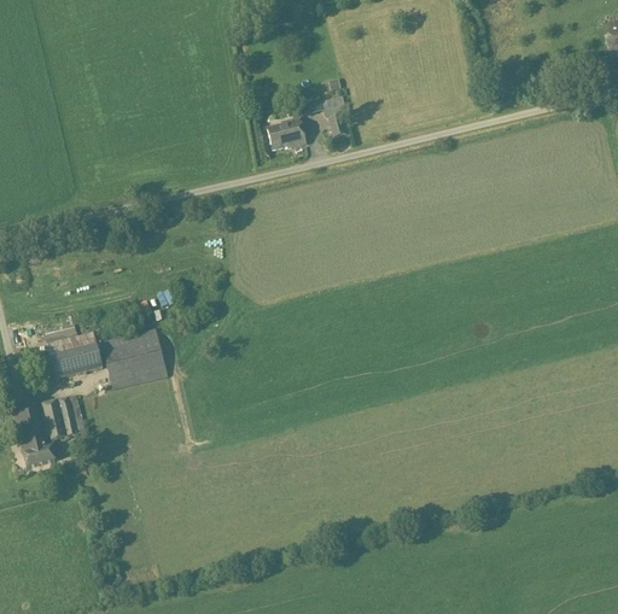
[(617,34),(605,37),(611,59),(617,57),(617,34)]
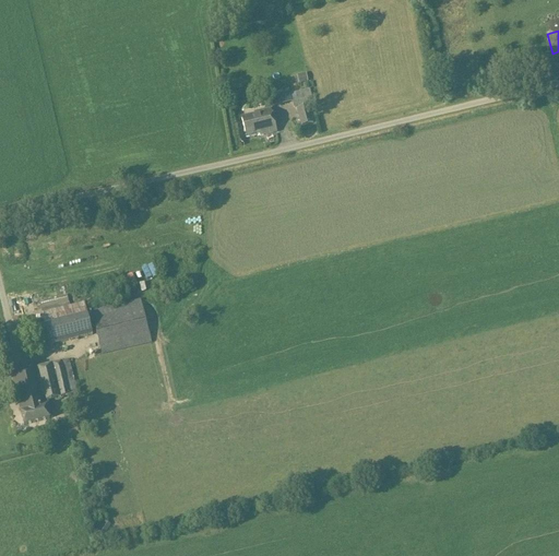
[(298,81),(308,79),(306,69),(296,72),(298,81)]
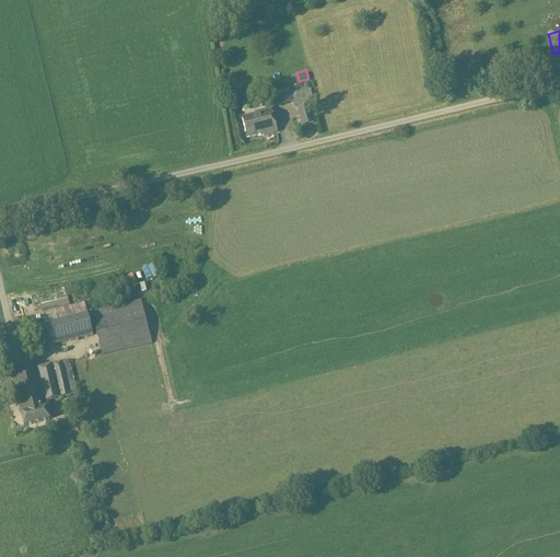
[(291,91),(294,105),(314,100),(310,86),(291,91)]
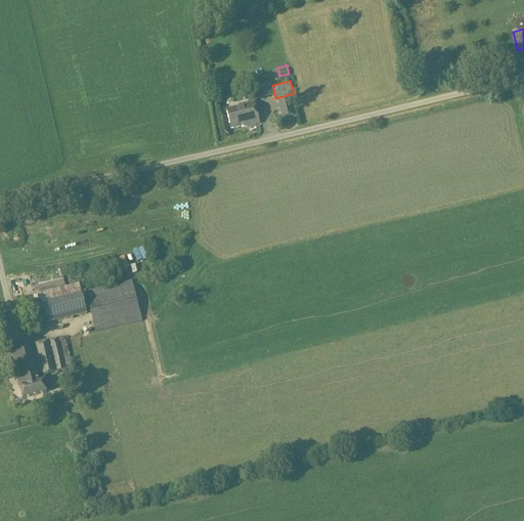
[(290,97),(278,99),(282,116),(294,113),(290,97)]
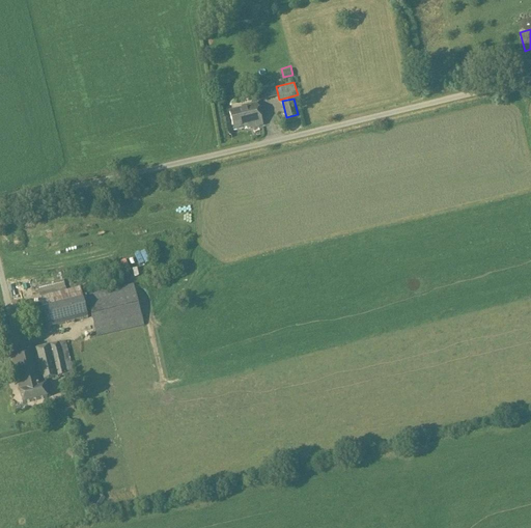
[(234,129),(247,126),(247,127),(263,122),(257,101),(242,105),(242,106),(229,109),(234,129)]
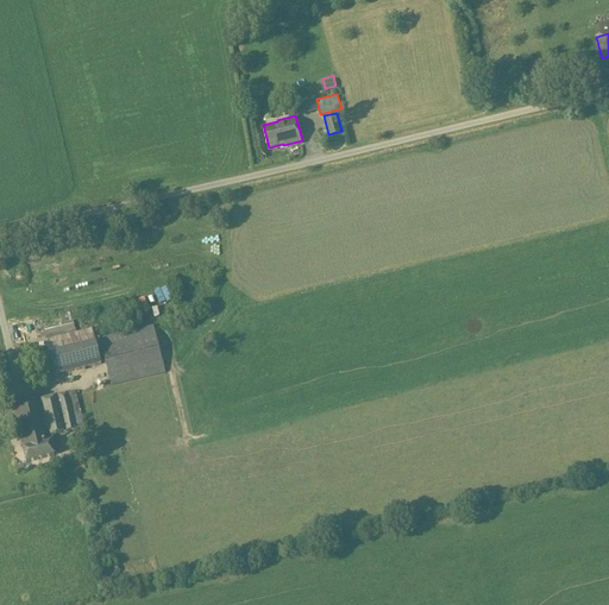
[(43,326),(45,338),(54,373),(101,361),(95,336),(92,326),(76,331),(74,319),(43,326)]
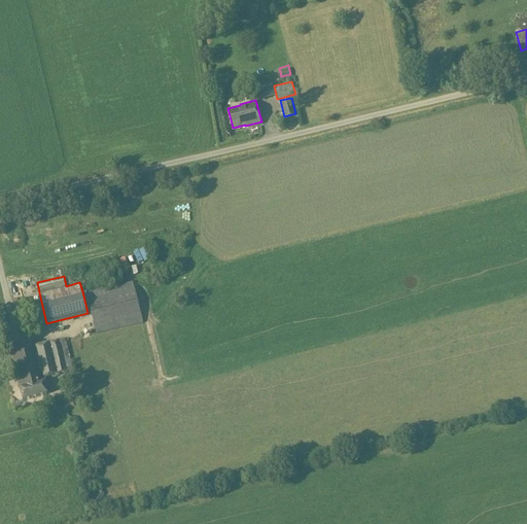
[(96,330),(96,333),(143,321),(133,279),(85,290),(96,330)]
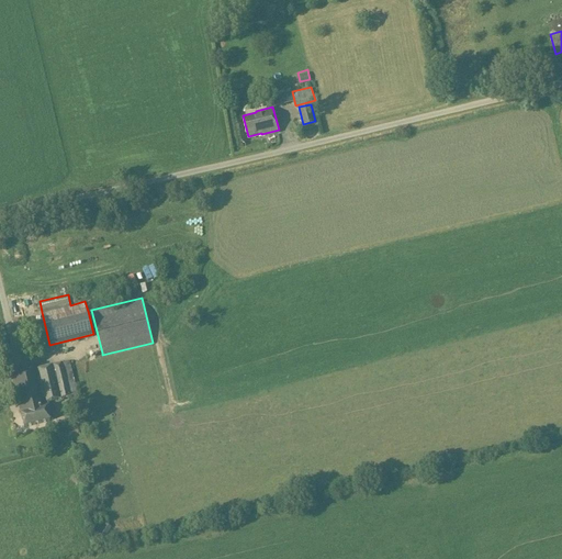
[(21,413),(24,425),(49,418),(47,406),(48,406),(47,400),(69,394),(78,392),(69,359),(11,373),(12,380),(21,413)]
